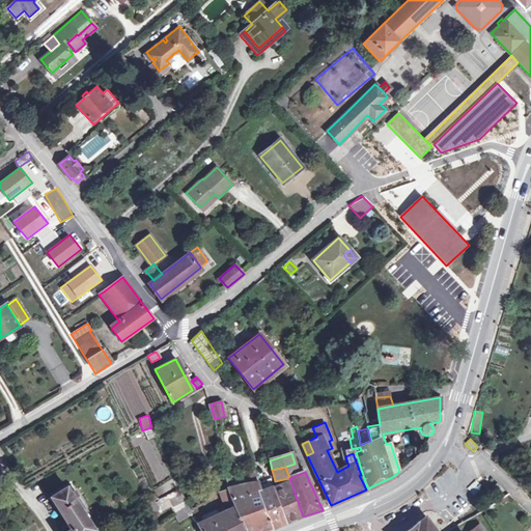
[(245,530),(264,530),(272,528),(259,493),(258,490),(260,490),(258,482),(227,490),(233,508),(234,509),(245,530)]
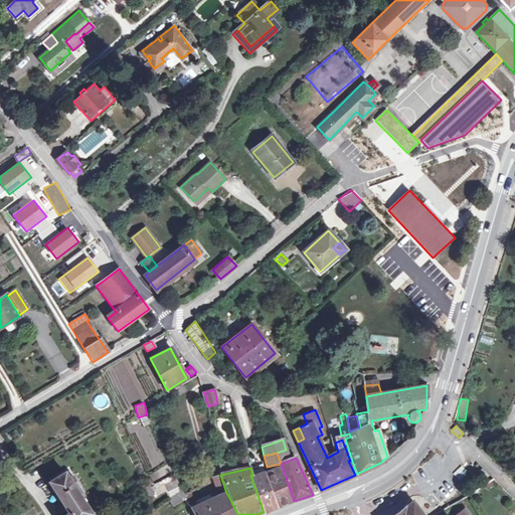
[(279,468),(251,478),(264,512),(265,514),(292,502),(279,468)]
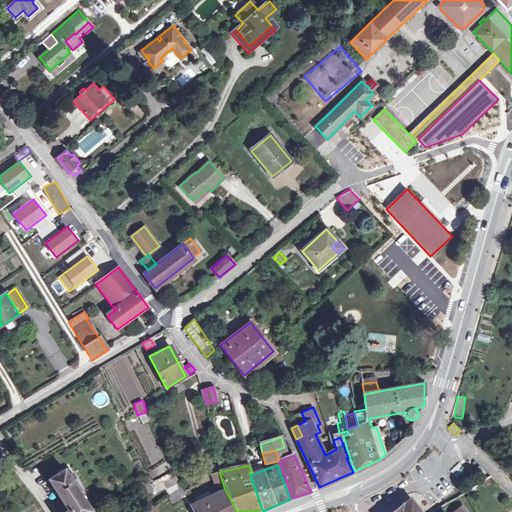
[(490,476),(479,465),(476,468),(487,479),(490,476)]
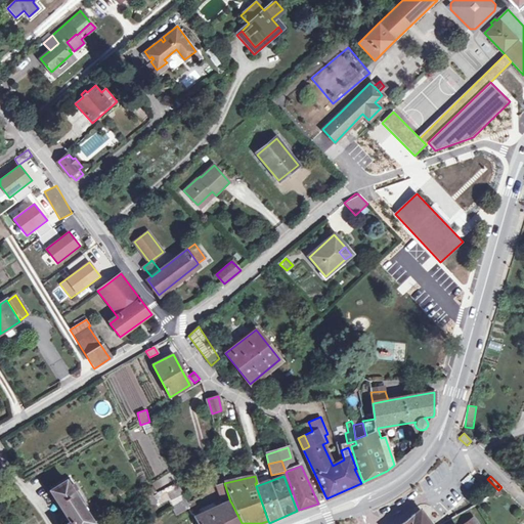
[(92,523),(93,523),(67,481),(49,491),(71,523),(68,523),(92,523)]
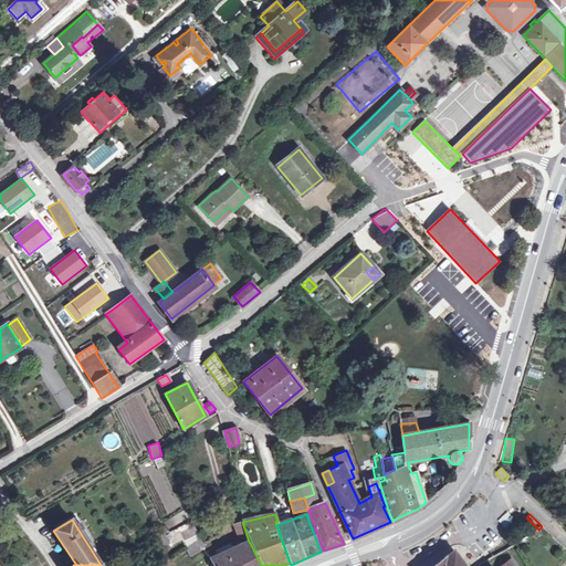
[(249,542),(242,522),(234,525),(242,545),(249,542)]
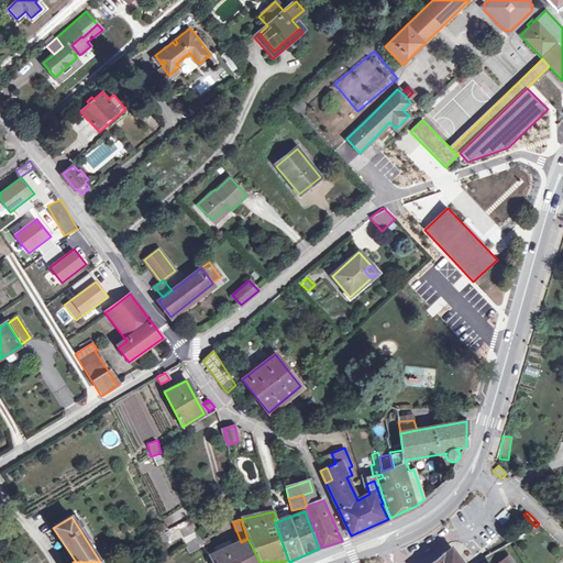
[(201,542),(208,553),(212,551),(207,539),(201,542)]
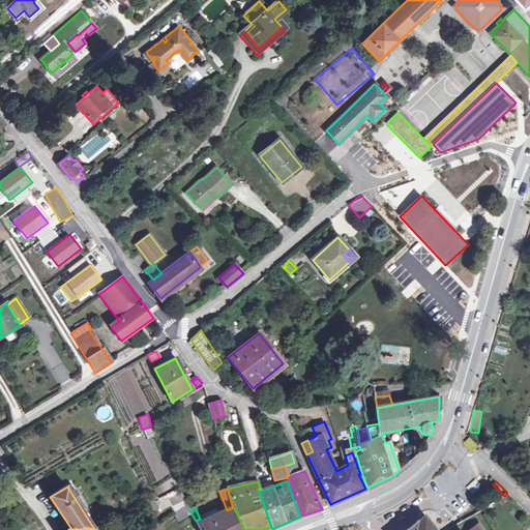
[(233,507),(227,510),(202,522),(200,519),(196,521),(200,529),(244,529),(234,508),(233,507)]
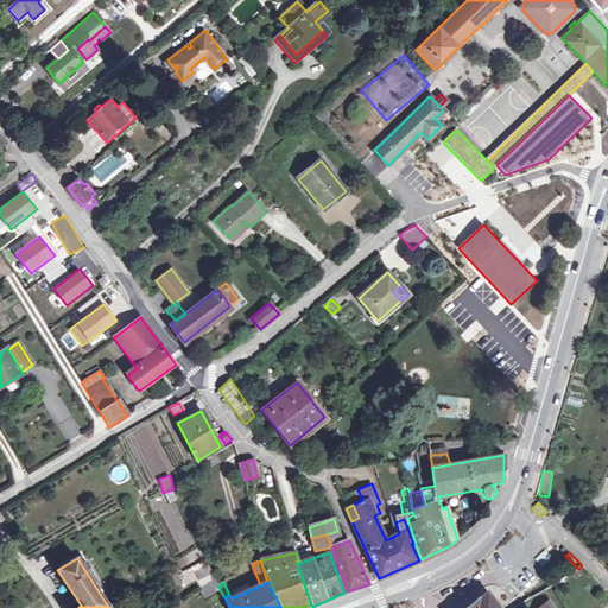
[(500,607),(487,591),(469,606),(466,607),(500,607)]
